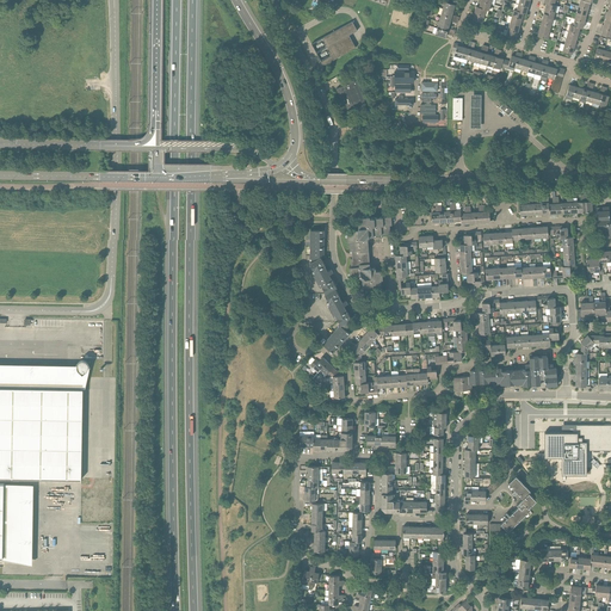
[(443,8),(454,11),(455,8),(456,8),(458,1),(452,0),(449,0),(449,2),(445,1),(443,8)]
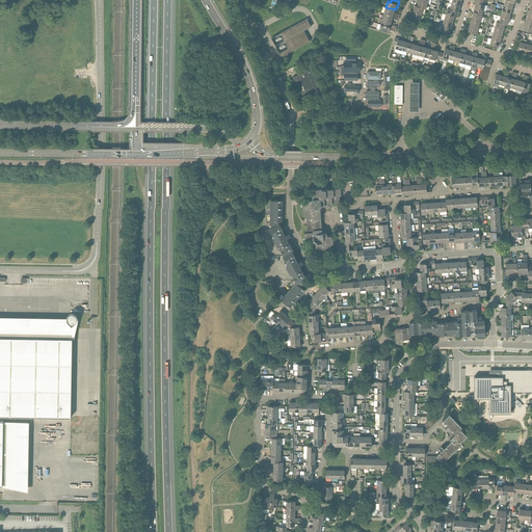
[(415,6),(423,8),(426,9),(427,3),(418,1),(417,3),(418,3),(418,6),(415,5),(415,6)]
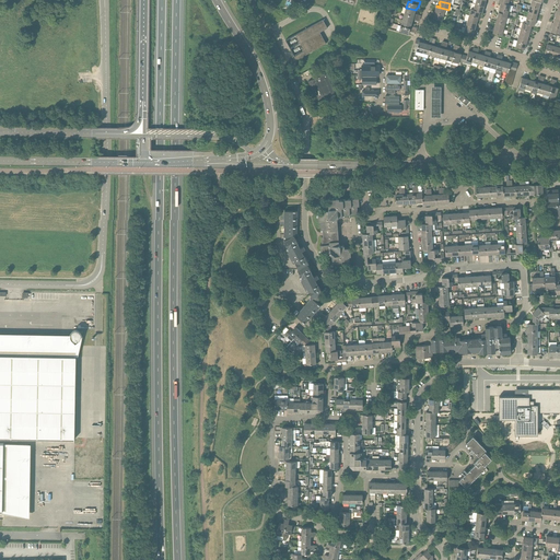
[(500,9),(509,12),(511,6),(508,4),(499,2),(501,3),(500,9)]
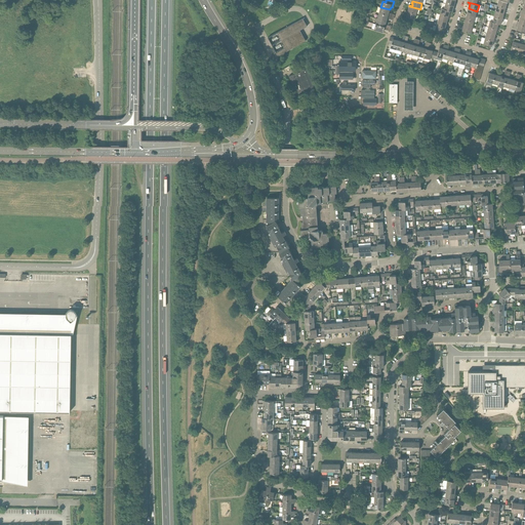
[(444,9),(450,11),(452,12),(454,6),(445,3),(444,9)]
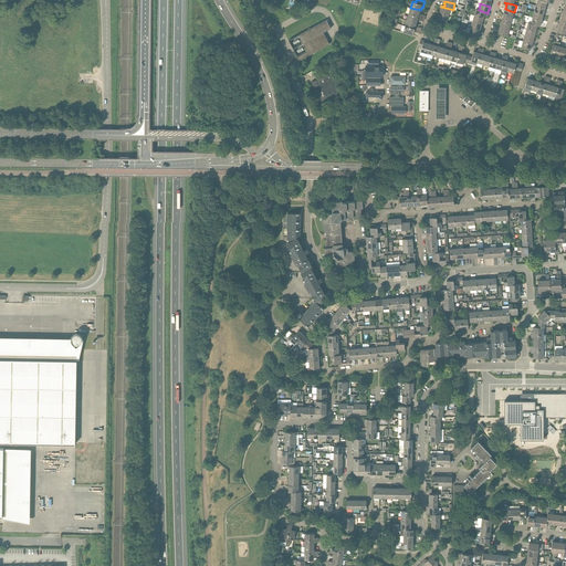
[(408,14),(419,17),(420,14),(419,14),(420,10),(410,8),(408,14)]
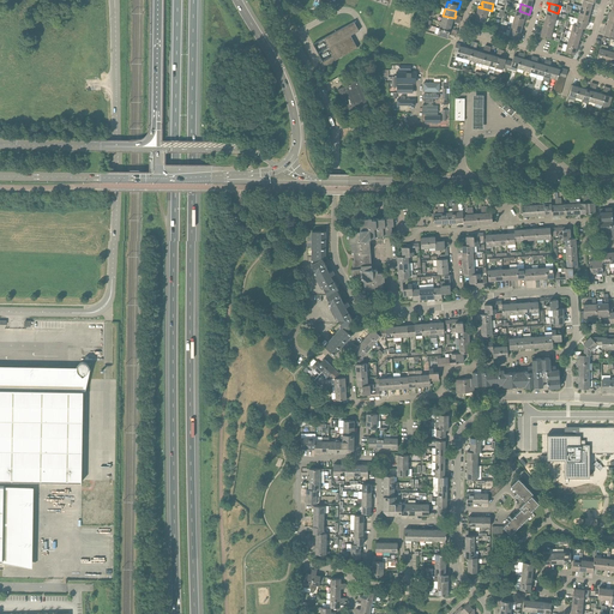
[(515,17),(527,20),(527,17),(525,17),(527,13),(519,11),(516,10),(515,17)]
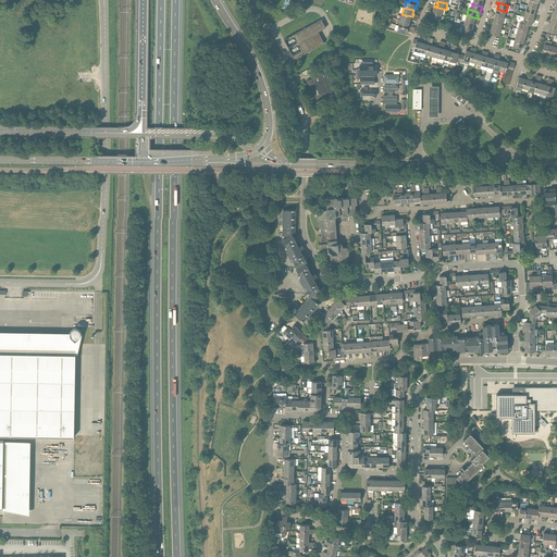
[(523,17),(533,20),(534,14),(525,11),(523,17)]
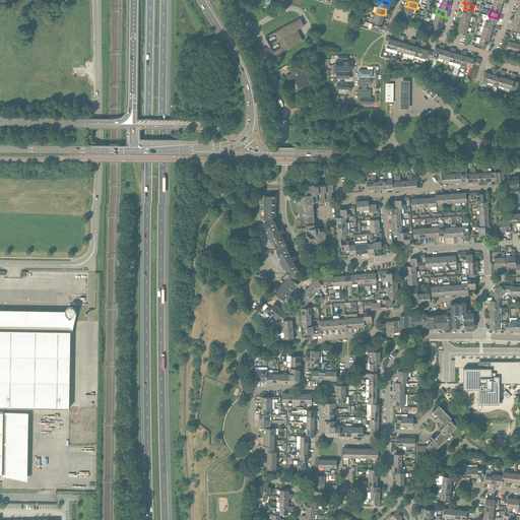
[(461,19),(469,22),(470,16),(462,14),(461,19)]
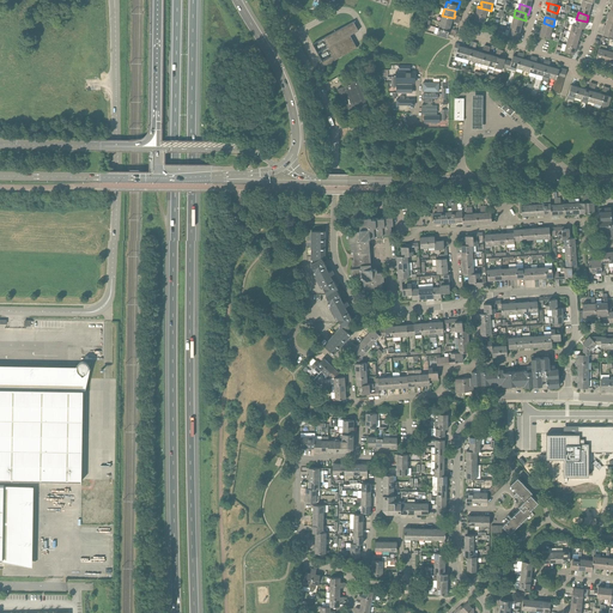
[(571,25),(582,29),(584,29),(587,22),(576,19),(575,25),(571,24),(571,25)]
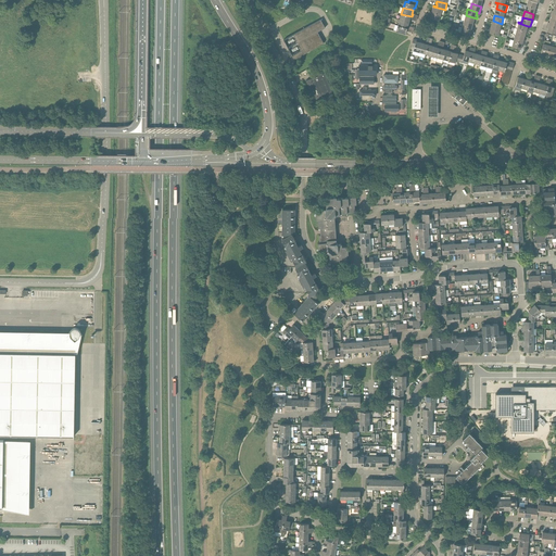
[(294,60),(324,43),(317,32),(325,27),(320,20),(283,40),(294,60)]
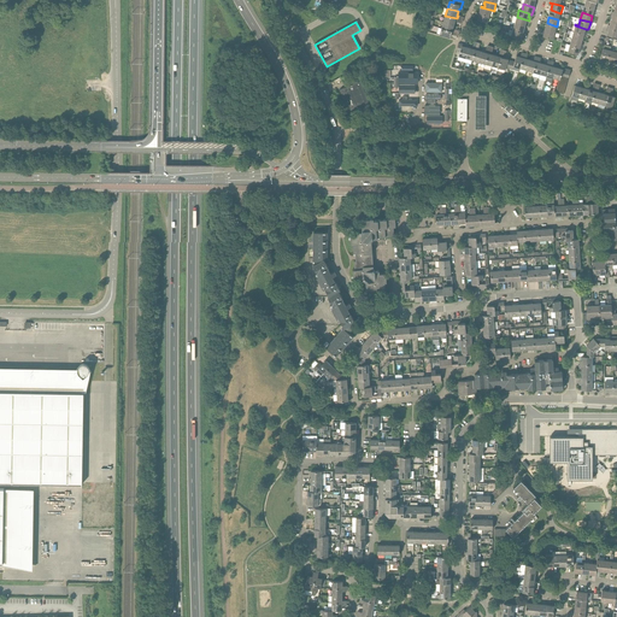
[(441,28),(453,31),(454,29),(453,29),(454,24),(444,22),(441,28)]
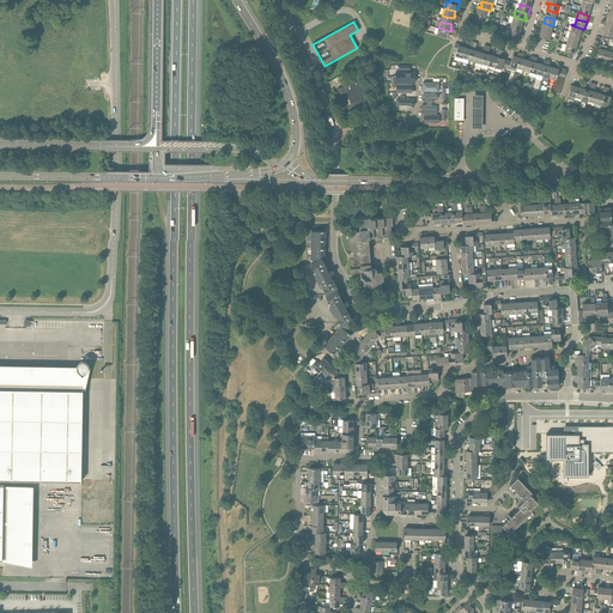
[(509,30),(521,34),(522,30),(521,30),(522,26),(511,23),(509,30)]
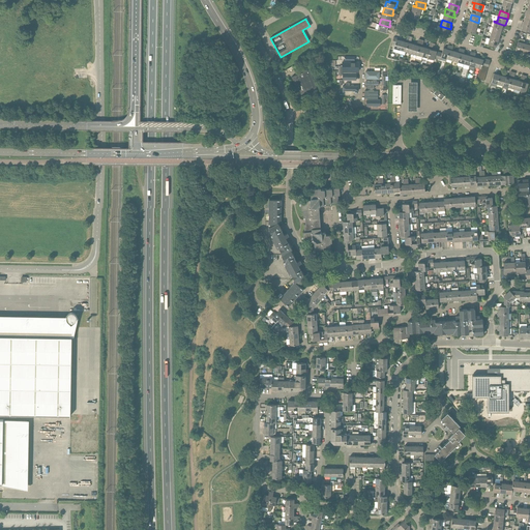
[(493,27),(503,30),(503,28),(502,27),(503,25),(494,22),(493,27)]
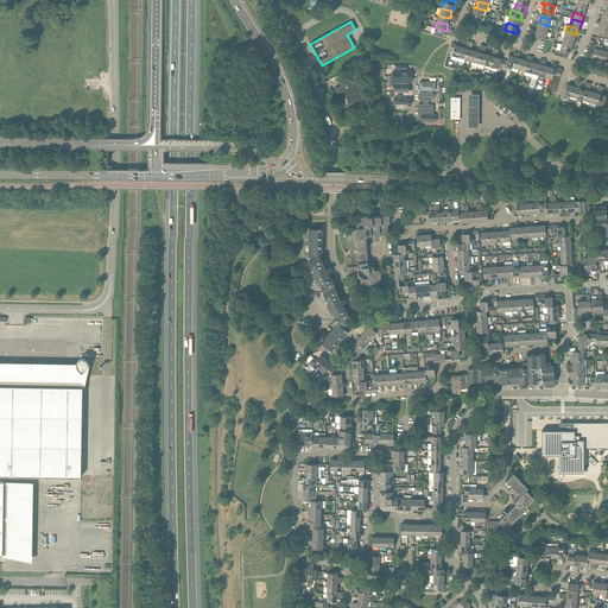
[(443,38),(444,35),(445,35),(447,31),(435,27),(434,35),(443,38)]
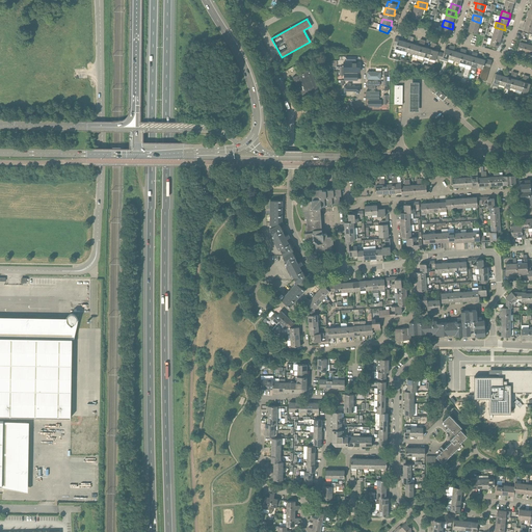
[(468,31),(477,34),(478,28),(470,26),(468,31)]
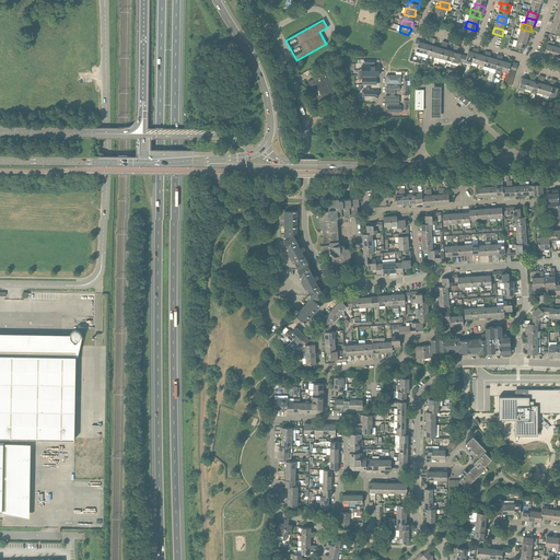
[(517,41),(528,44),(528,42),(527,41),(528,37),(518,35),(517,41)]
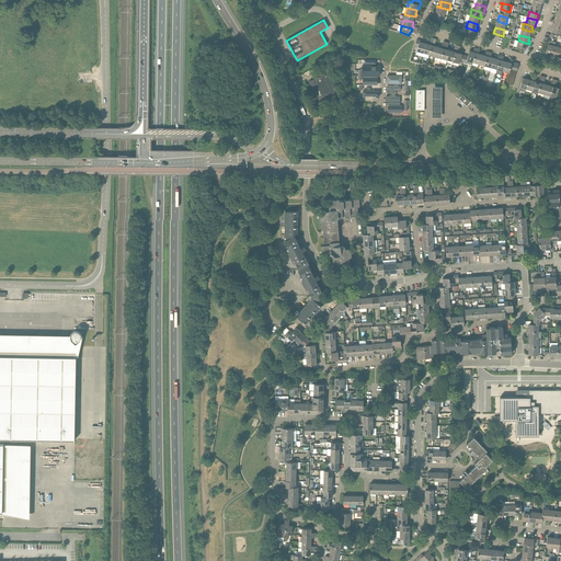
[(416,52),(423,54),(426,44),(423,43),(423,42),(416,39),(415,46),(419,47),(416,52)]
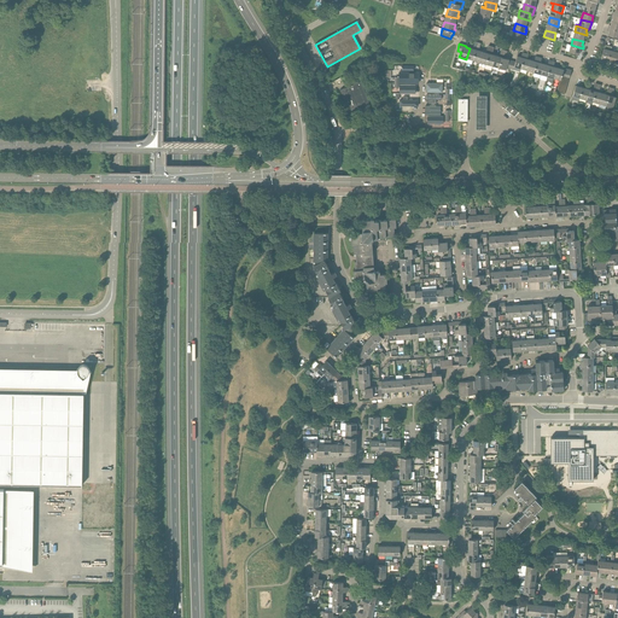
[(466,59),(473,60),(477,48),(473,47),(473,50),(470,48),(466,59)]
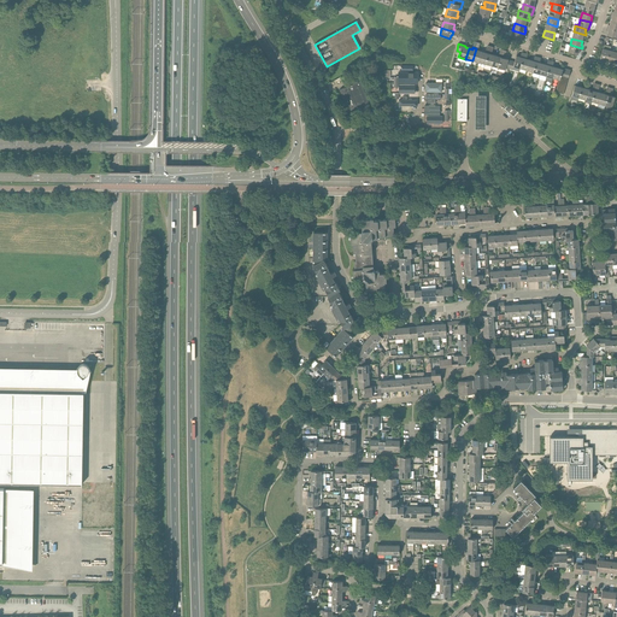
[(607,60),(610,51),(610,48),(605,47),(604,48),(603,48),(600,58),(607,60)]
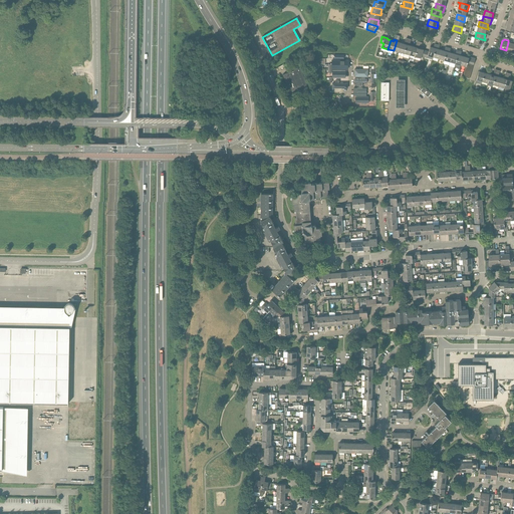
[(399,52),(405,53),(407,43),(405,42),(405,44),(402,43),(399,52)]
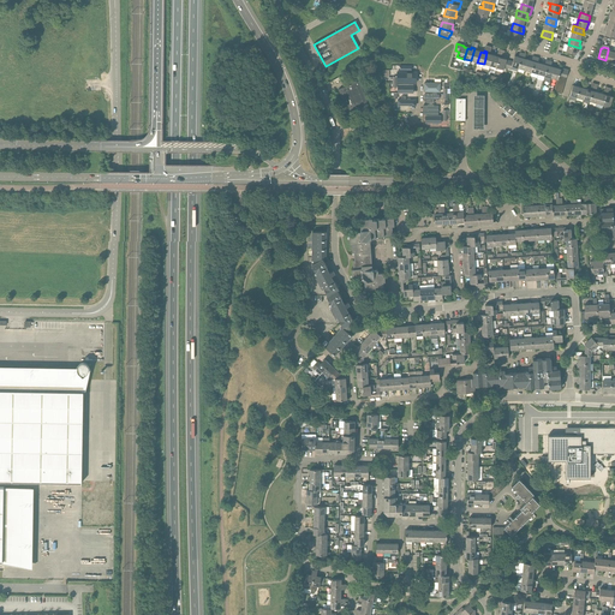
[(512,67),(519,69),(523,54),(520,53),(519,57),(514,57),(513,61),(509,61),(507,69),(511,70),(512,67)]
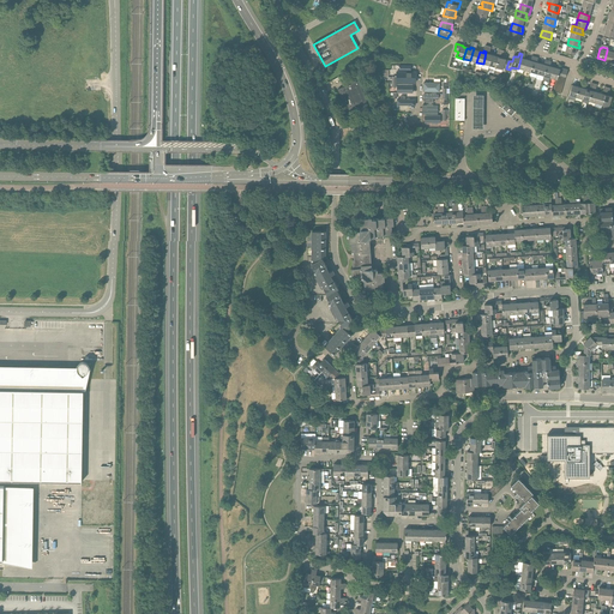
[(495,67),(497,67),(500,55),(497,55),(495,56),(493,55),(489,66),(495,67)]
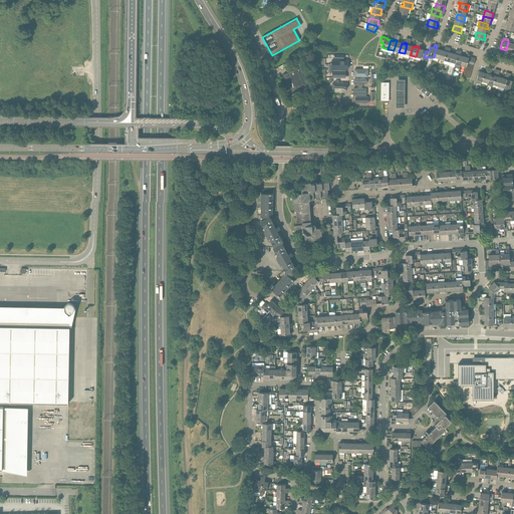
[(422,56),(424,57),(426,51),(424,50),(424,49),(421,48),(421,47),(419,46),(416,56),(421,58),(422,56)]
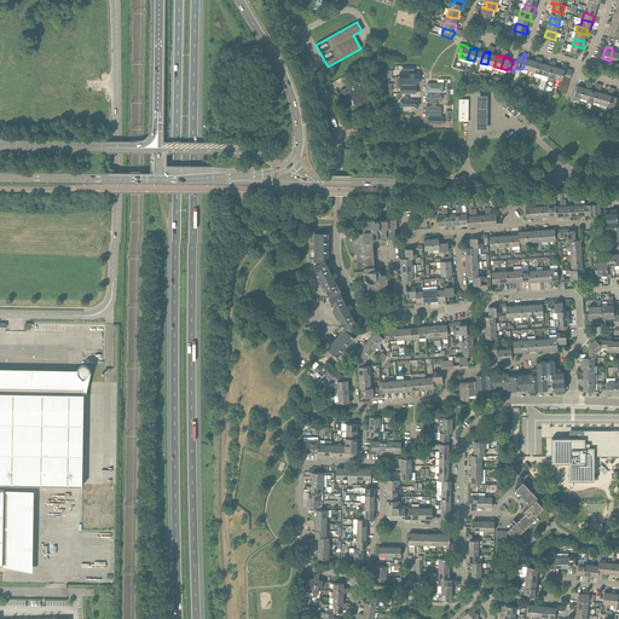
[(528,71),(536,73),(539,58),(537,57),(536,62),(532,61),(528,71)]
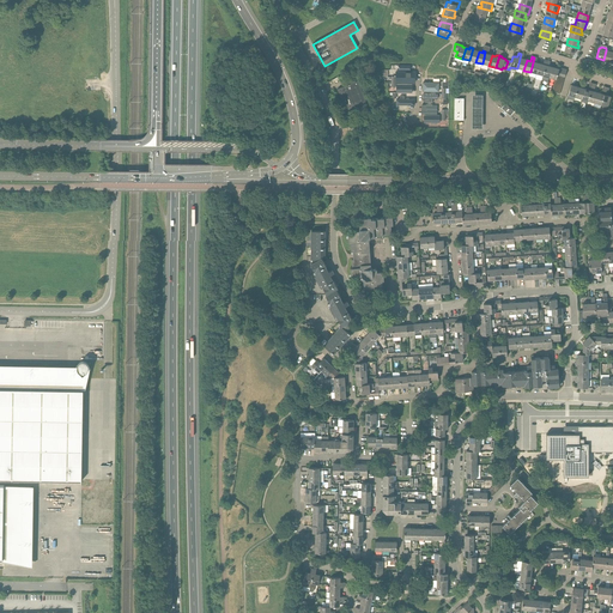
[(530,72),(536,74),(540,64),(536,62),(538,58),(534,58),(530,72)]
